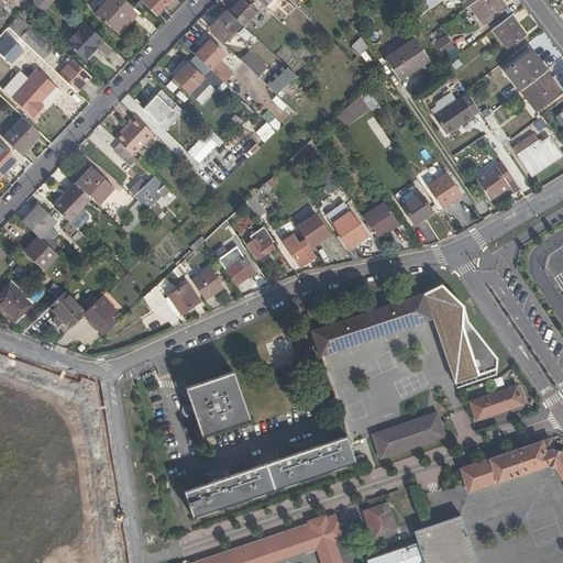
[(7,13),(17,10),(12,0),(6,0),(2,1),(7,13)]
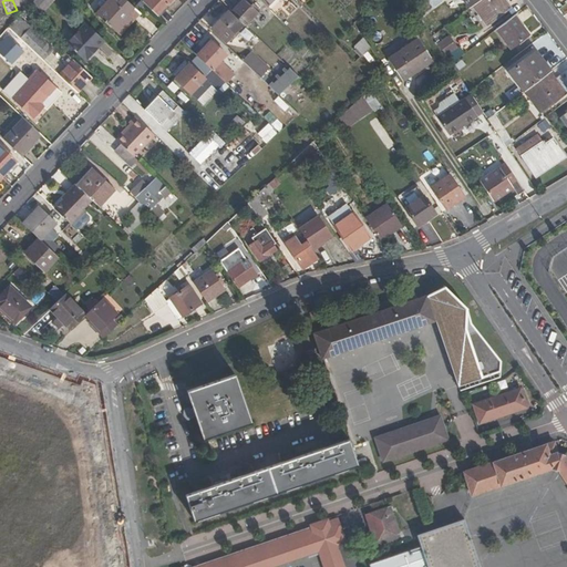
[(42,13),(54,0),(33,0),(31,3),(42,13)]
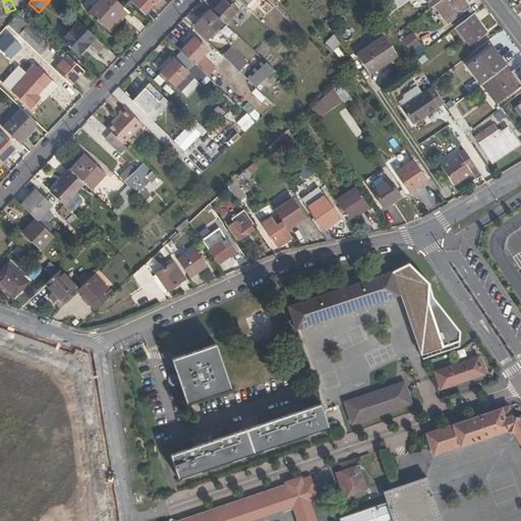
[(112,5),(117,0),(116,0),(97,0),(88,10),(107,29),(120,13),(112,5)]
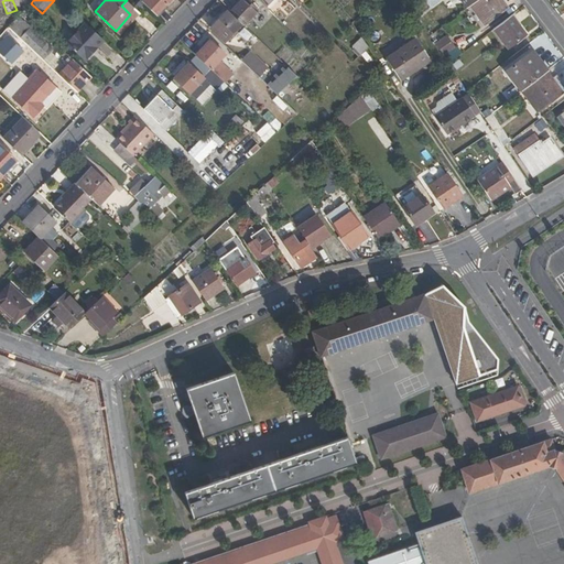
[(130,14),(136,9),(127,0),(121,6),(130,14)]
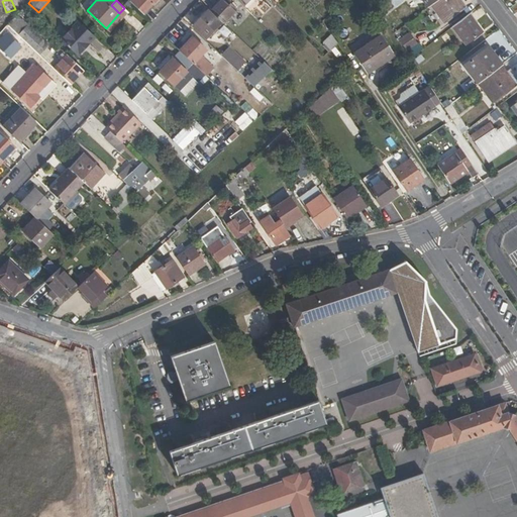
[(133,0),(131,3),(142,12),(153,0),(133,0)]
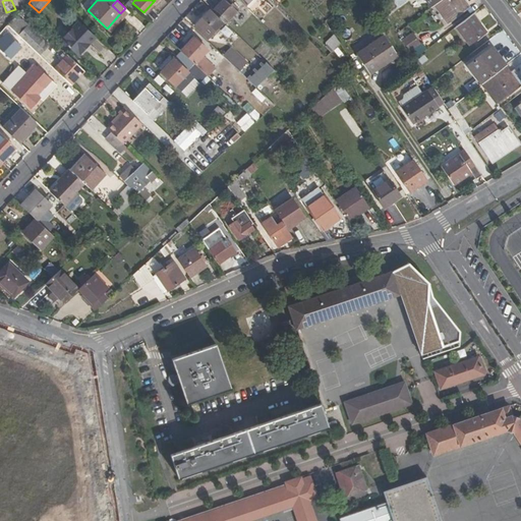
[(227,0),(223,0),(213,11),(224,21),(225,23),(238,10),(227,0)]
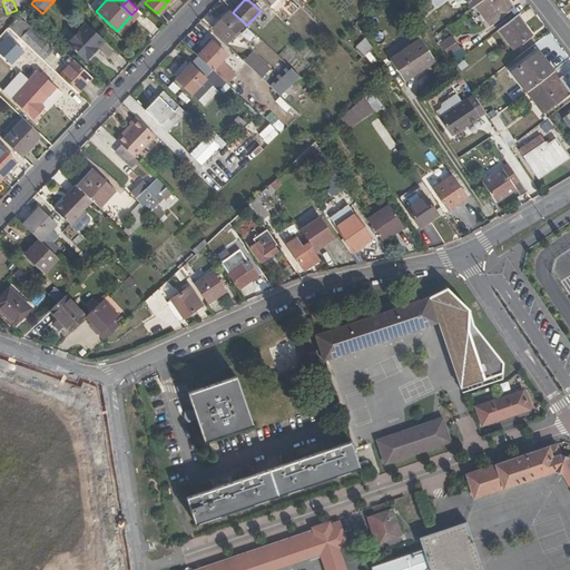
[(512,8),(505,0),(481,0),(475,6),(490,26),(512,8)]
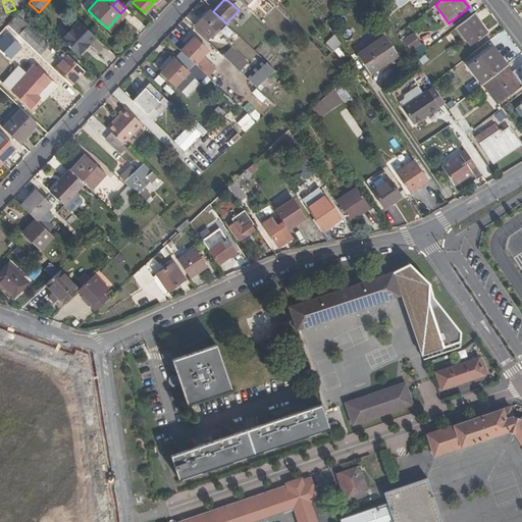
[(192,25),(202,13),(195,7),(185,19),(192,25)]
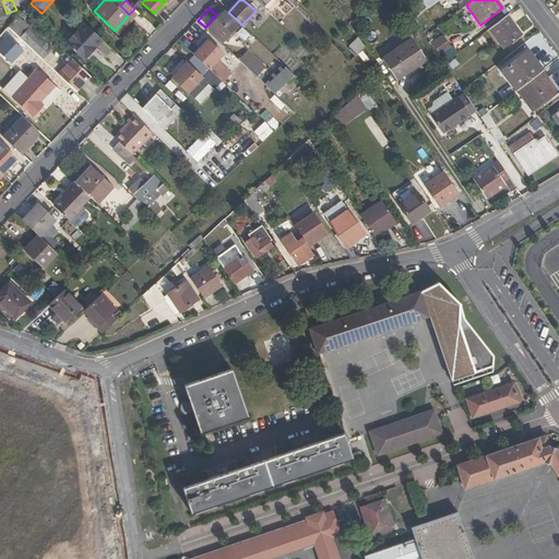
[(134,9),(129,14),(115,31),(119,34),(139,13),(134,9)]
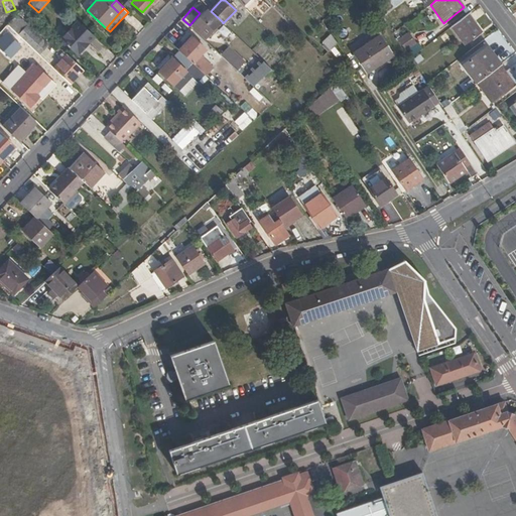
[(209,12),(207,11),(194,25),(206,37),(220,23),(209,12)]
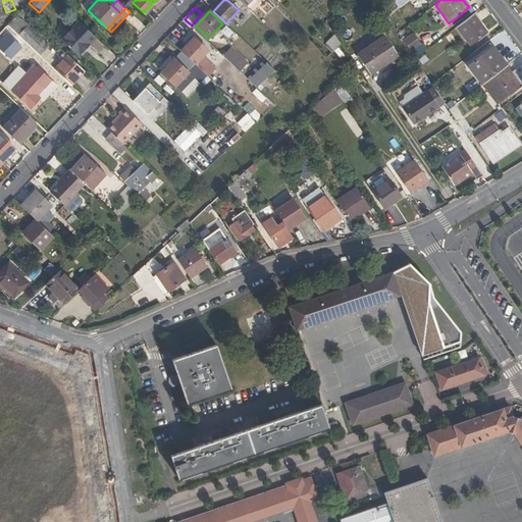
[(213,11),(211,12),(222,23),(224,21),(213,11)]
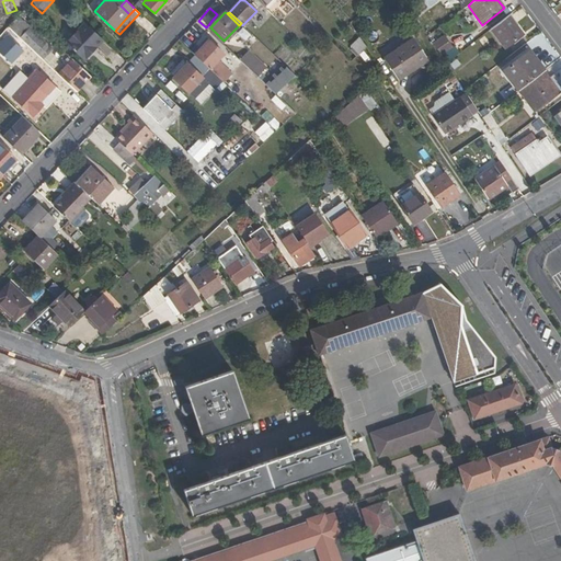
[(47,42),(18,15),(8,26),(36,54),(47,42)]
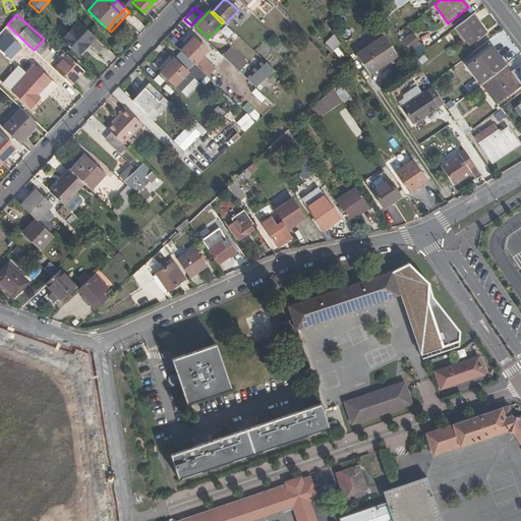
[(485,32),(472,15),(457,26),(470,44),(485,32)]
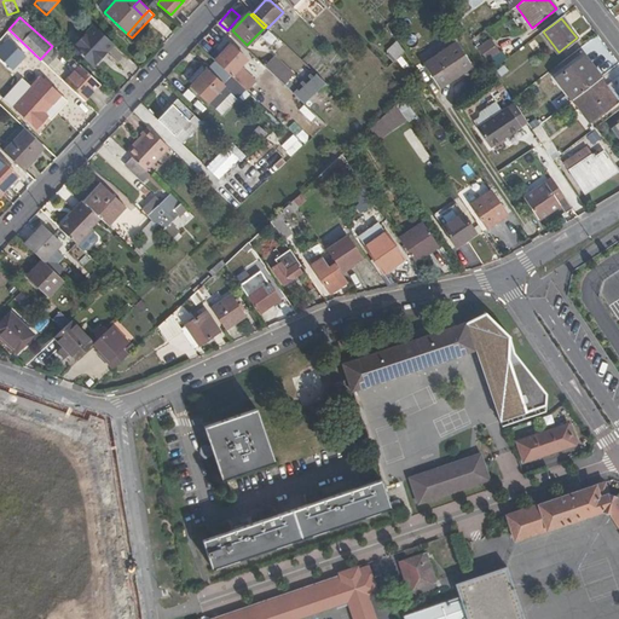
[(93,25),(71,48),(91,67),(113,44),(93,25)]
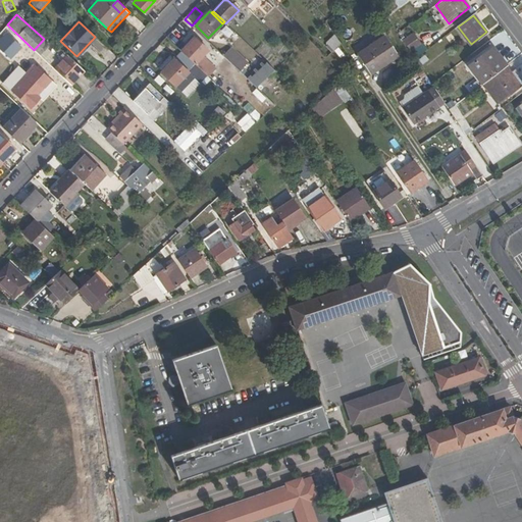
[(413,33),(403,40),(410,52),(422,43),(413,33)]
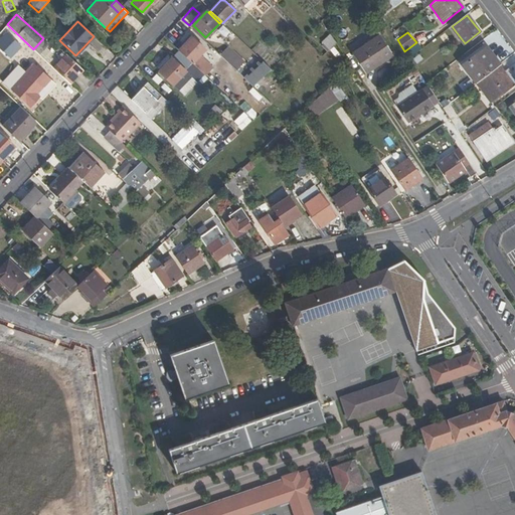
[(7,33),(0,41),(0,47),(10,56),(21,45),(7,33)]
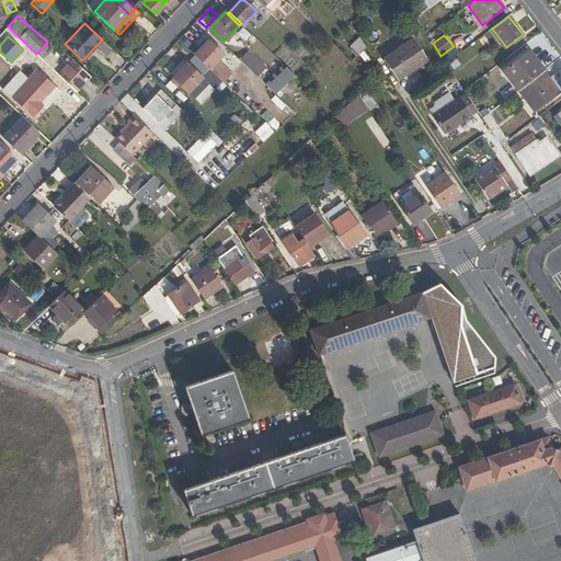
[(410,66),(424,56),(412,37),(384,58),(397,78),(412,68),(410,66)]
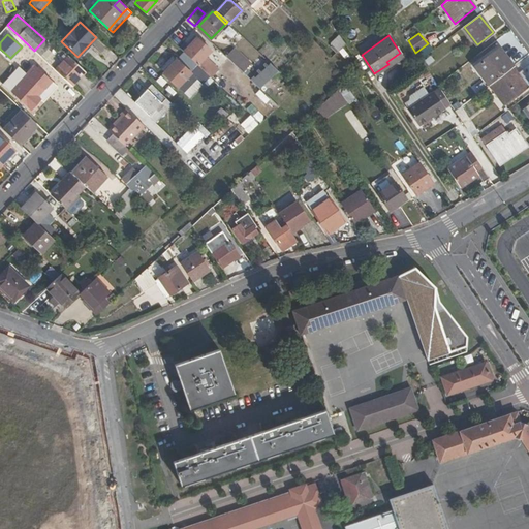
[(334,55),(345,44),(338,36),(327,48),(334,55)]
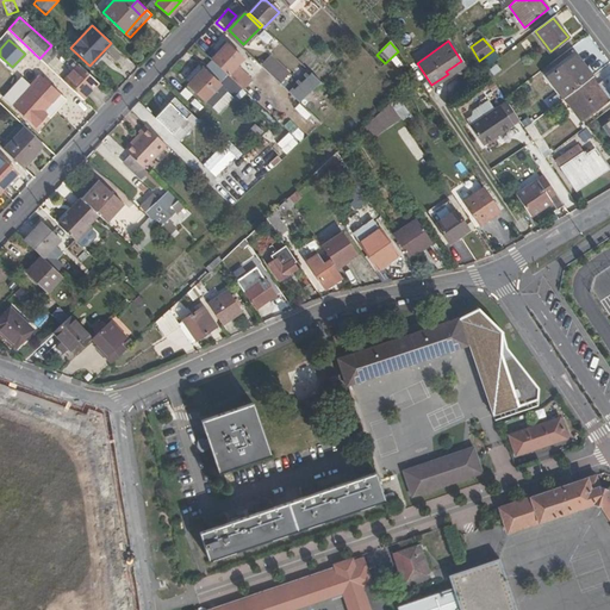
[(228,43),(211,60),(229,76),(243,89),(250,83),(235,69),(244,60),(228,43)]
